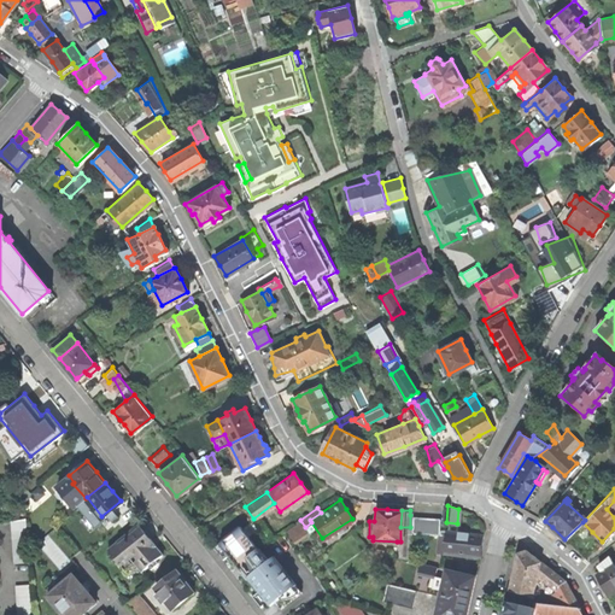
[(409,532),(438,534),(438,517),(410,515),(410,527),(409,532)]
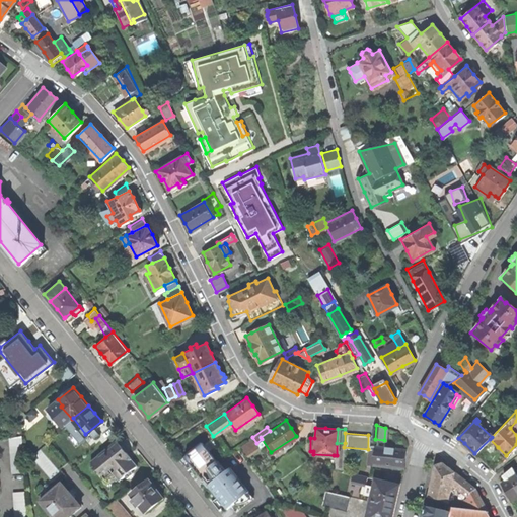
[(9,443),(22,442),(21,435),(8,436),(9,443)]
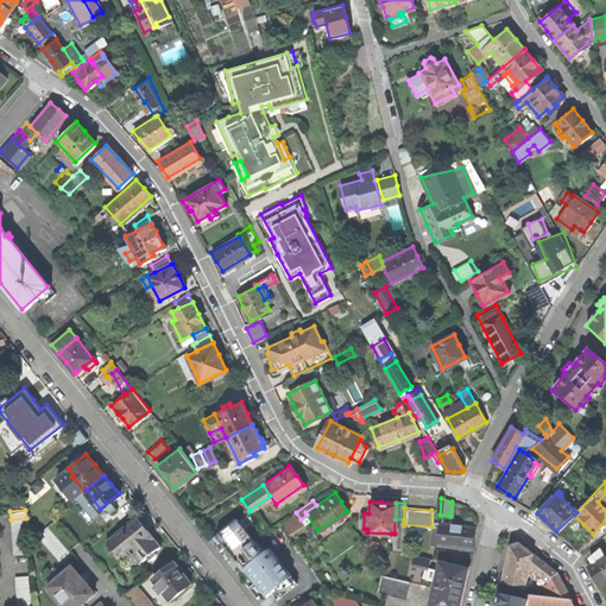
[(302,522),(301,519),(296,512),(295,511),(279,522),(286,532),(302,522)]
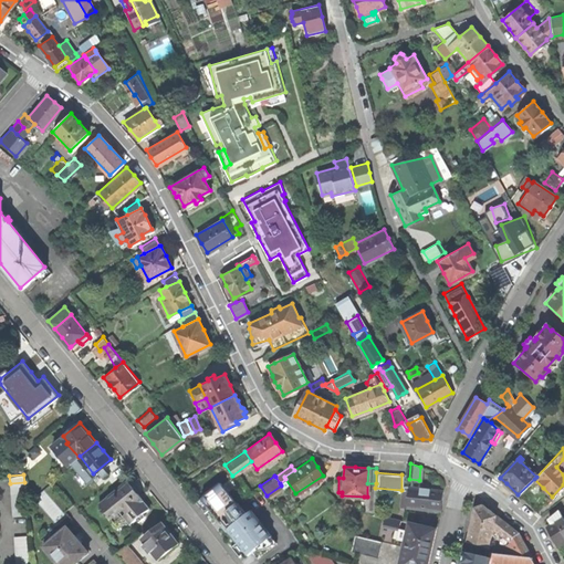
[(129,478),(98,501),(116,523),(125,515),(131,523),(137,518),(139,521),(147,515),(145,512),(152,507),(139,491),(129,478)]
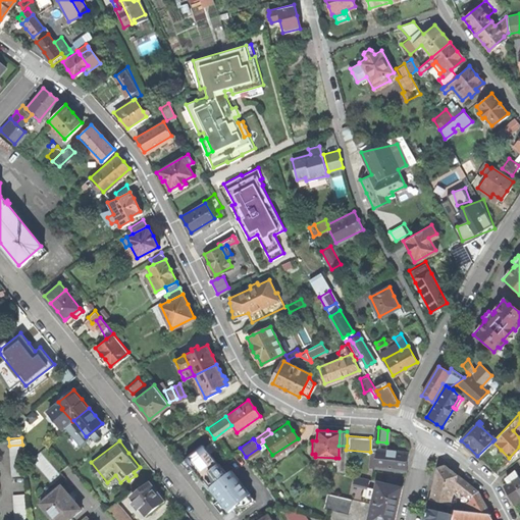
[(203,477),(229,511),(238,504),(251,494),(252,492),(232,468),(227,472),(204,444),(187,457),(203,477)]
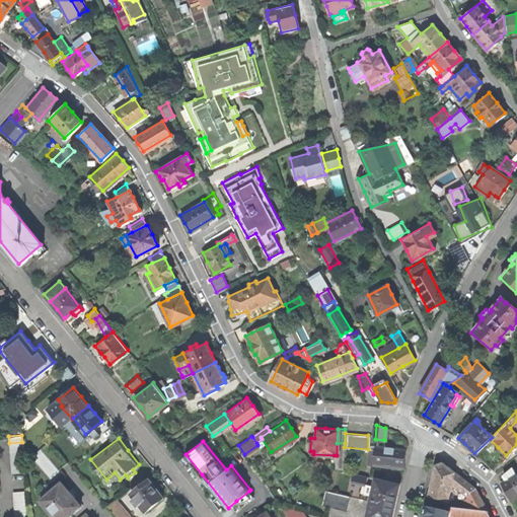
[(343,469),(344,447),(345,443),(337,443),(337,455),(334,455),(333,467),(343,469)]
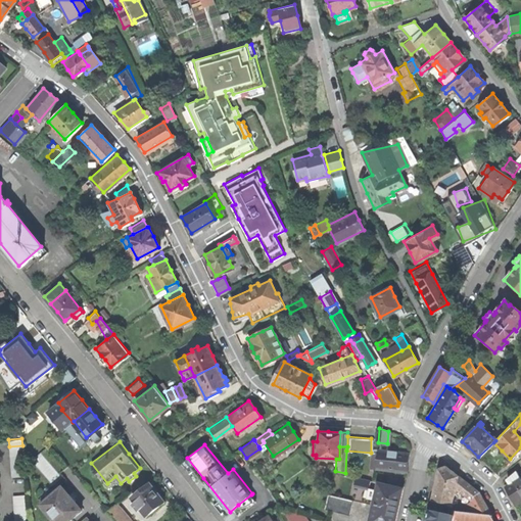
[(247,459),(246,458),(240,448),(234,453),(241,463),(247,459)]
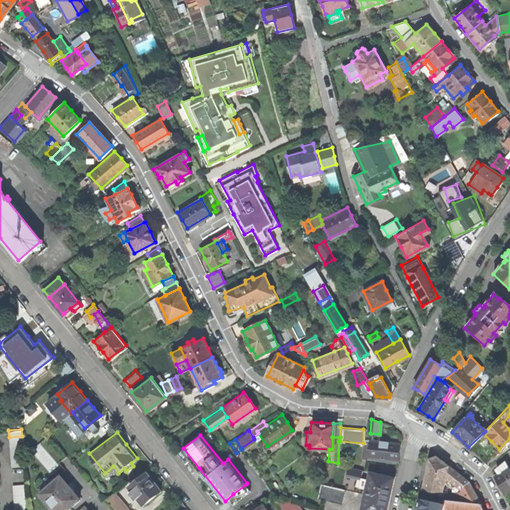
[(366,458),(396,461),(397,453),(398,443),(368,440),(367,443),(366,458)]
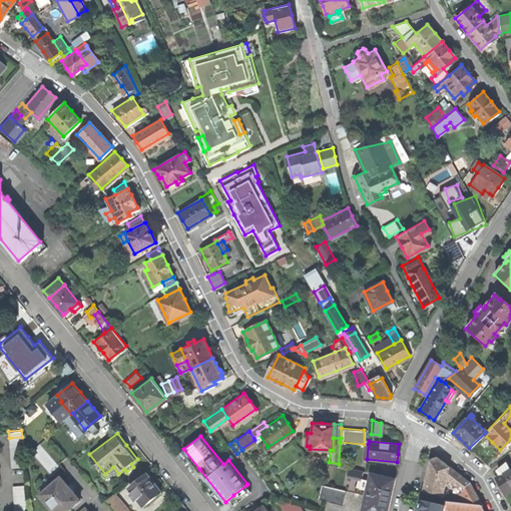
[(22,444),(9,445),(10,453),(23,452),(22,444)]
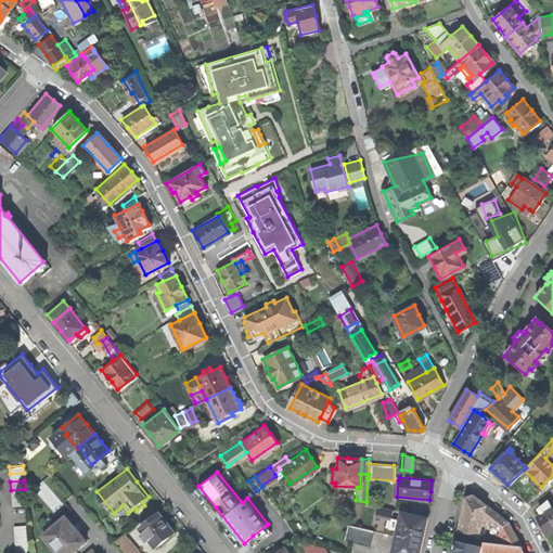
[(54,509),(61,502),(43,481),(37,487),(54,509)]
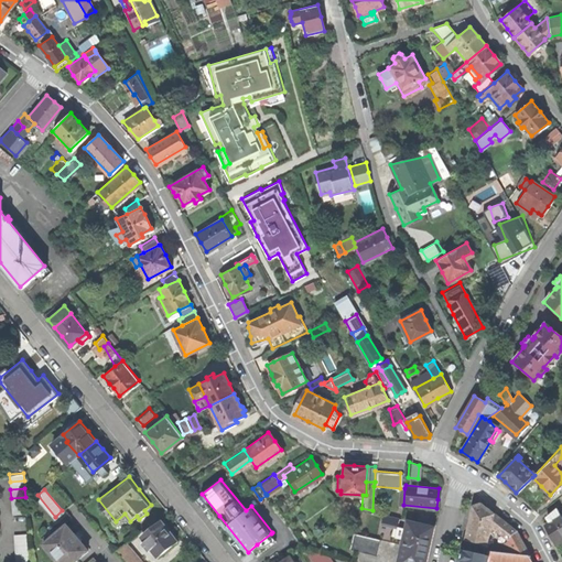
[(463,539),(486,543),(489,525),(492,512),(479,503),(471,506),(467,521),(463,539)]
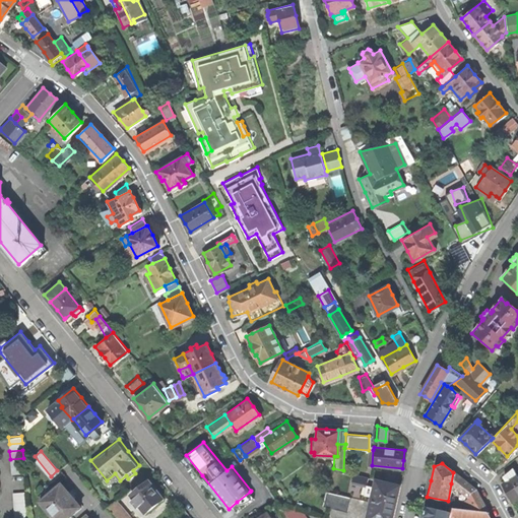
[(510,501),(517,496),(517,478),(516,474),(513,468),(503,476),(506,480),(501,483),(506,492),(510,501)]
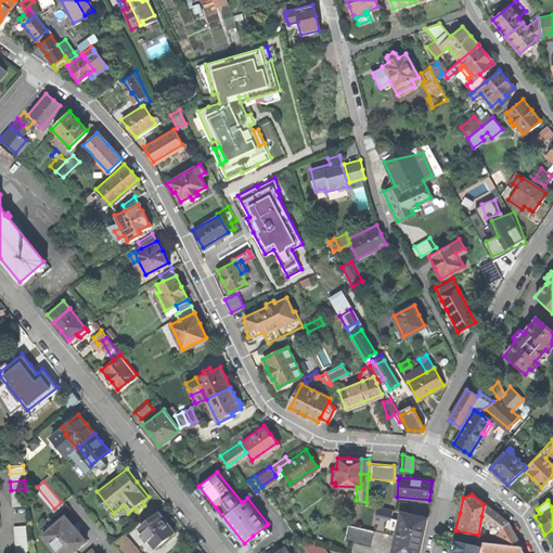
[(505,523),(484,504),(481,516),(499,530),(499,531),(505,544),(518,545),(505,523)]
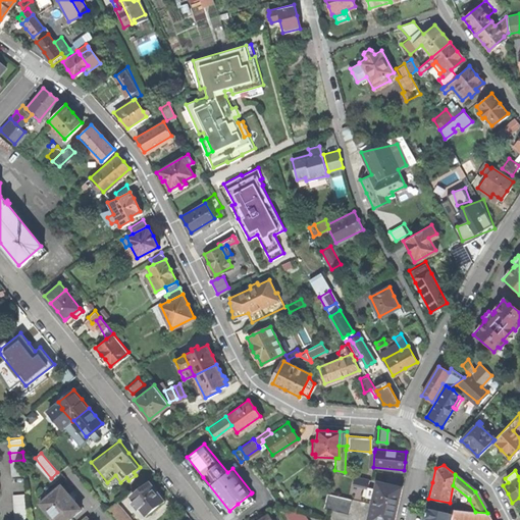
[(352,482),(365,485),(367,479),(353,476),(352,482)]
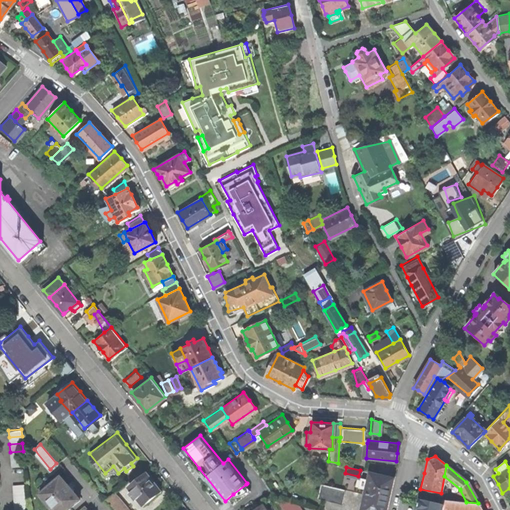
[(133,492),(142,504),(160,489),(152,480),(146,472),(128,486),(131,490),(133,492)]
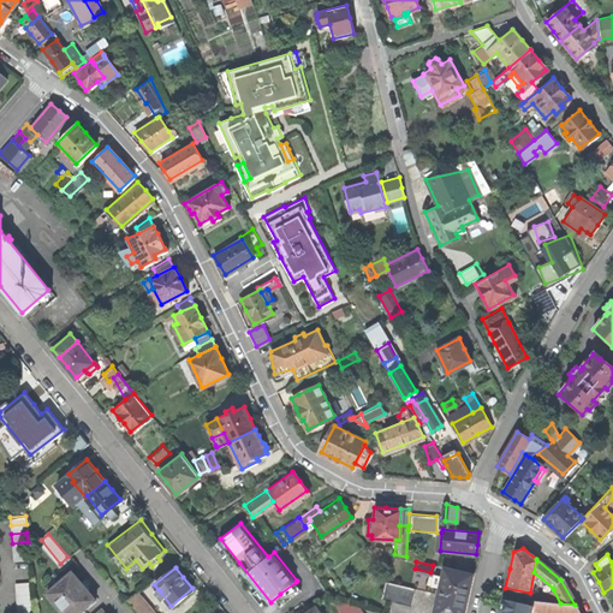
[(432,612),(462,612),(466,595),(471,573),(442,567),(440,576),(438,585),(432,612)]
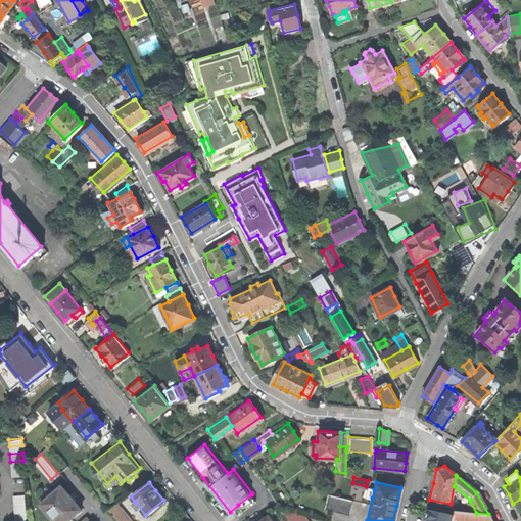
[(40,504),(54,520),(66,520),(70,518),(81,509),(61,485),(40,504)]
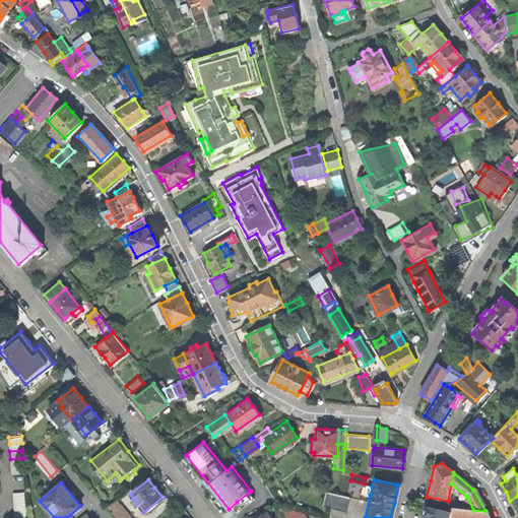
[(361,493),(370,495),(372,487),(366,486),(365,490),(361,489),(361,493)]
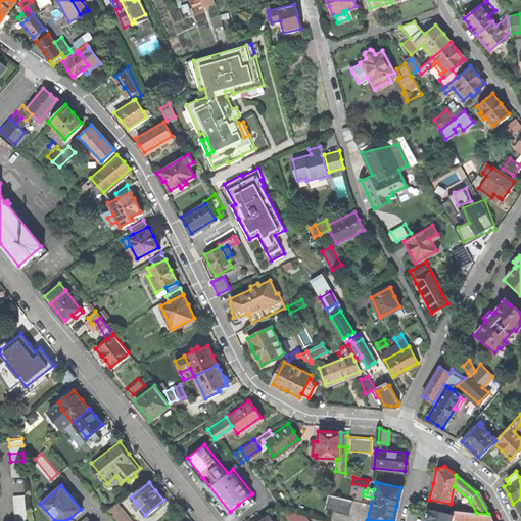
[(322,509),(333,511),(335,504),(330,503),(332,494),(326,493),(322,509)]
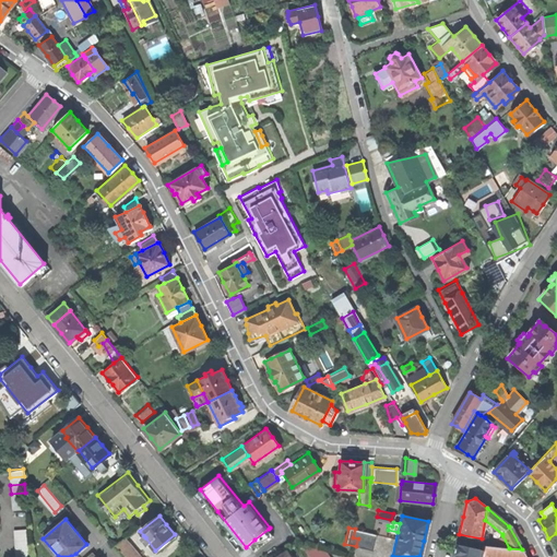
[(273,535),(269,529),(255,540),(259,546),(273,535)]
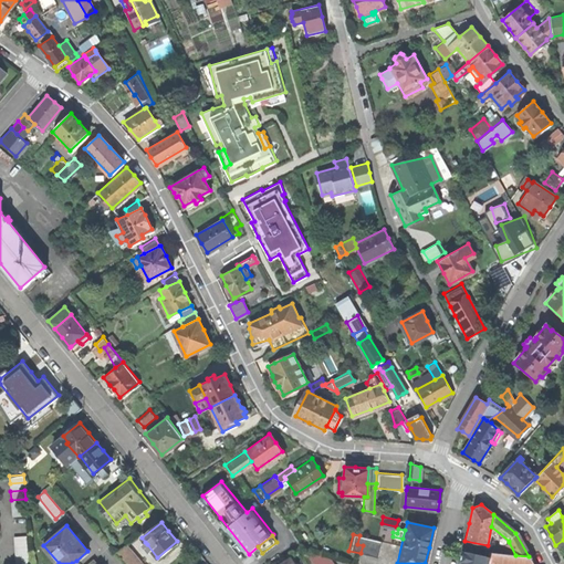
[(361,553),(376,556),(380,541),(359,535),(357,544),(363,545),(361,553)]
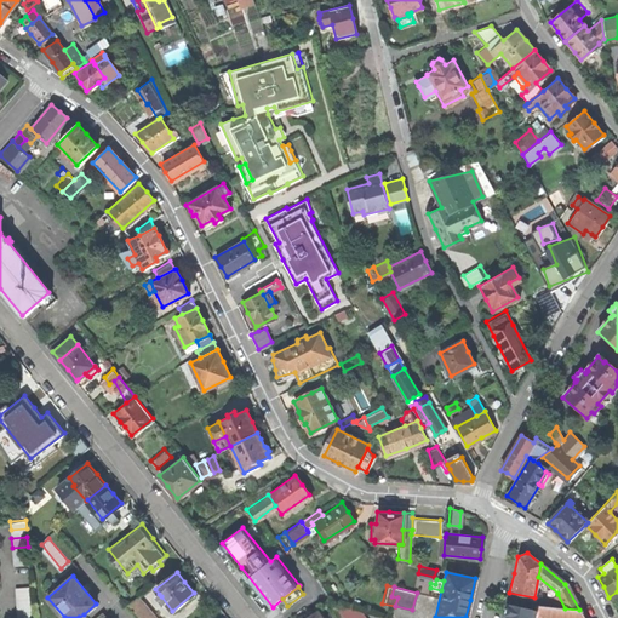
[(549,599),(553,607),(565,608),(558,594),(549,599)]
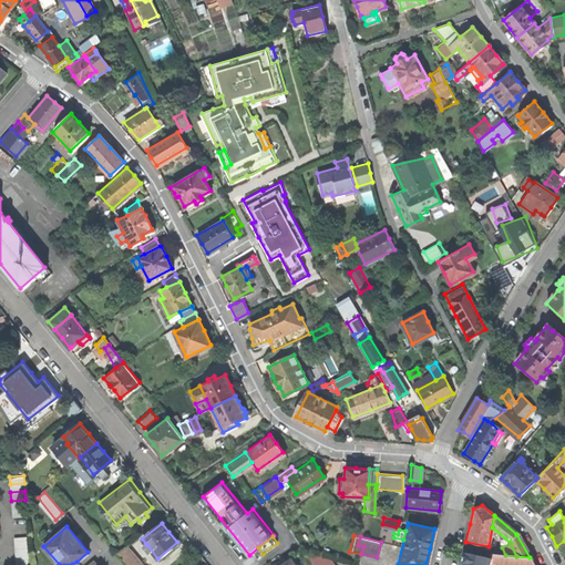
[(143,564),(126,545),(115,554),(124,564),(143,564)]
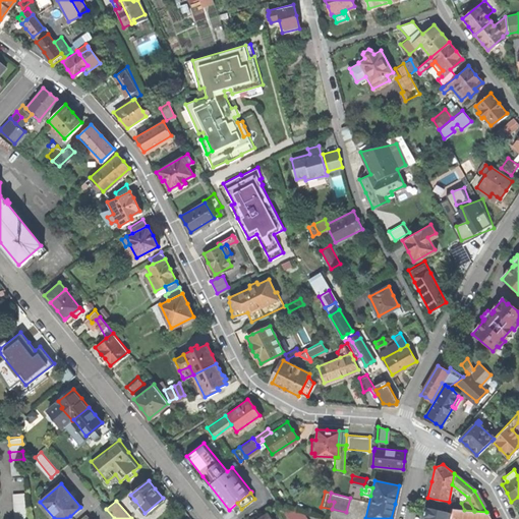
[(305,518),(301,513),(280,508),(287,518),(305,518)]
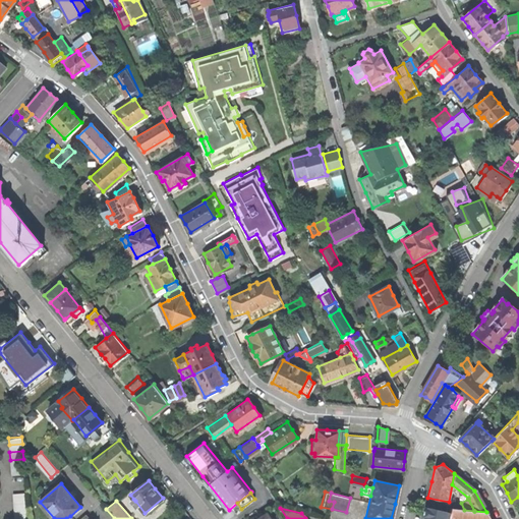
[(422,518),(449,518),(451,513),(449,513),(425,508),(422,518)]
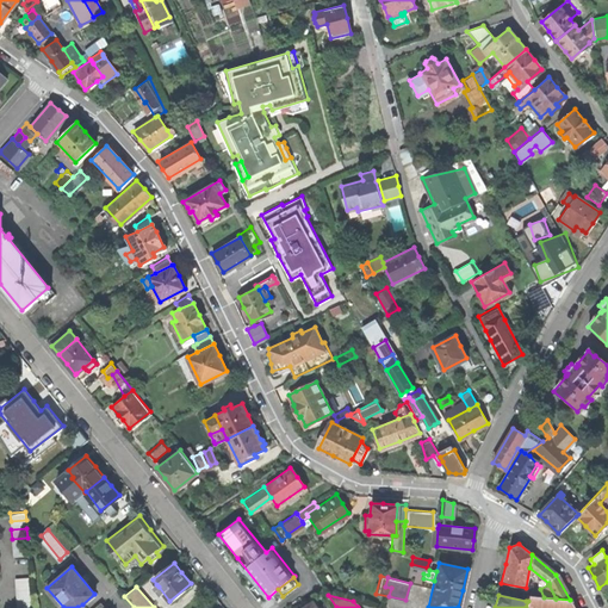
[(526,607),(540,607),(541,596),(528,595),(526,601),(528,601),(526,607)]
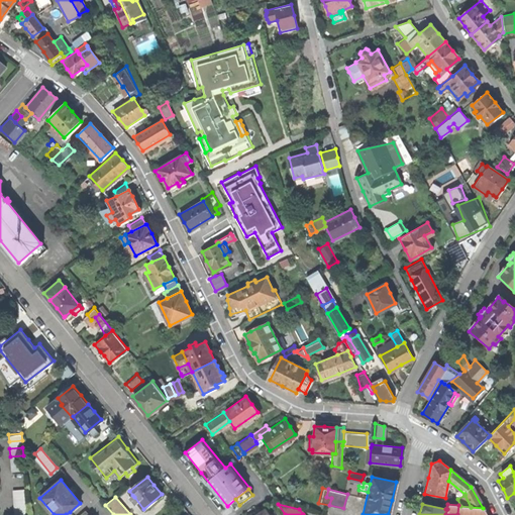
[(483,508),(471,507),(460,506),(458,505),(457,514),(486,514),(486,513),(483,508)]
